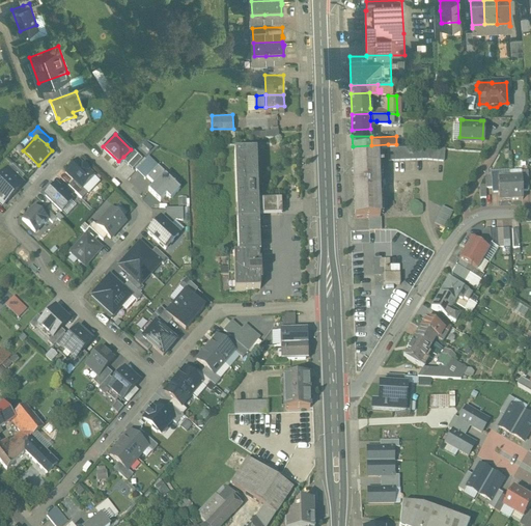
[(445,145),(424,143),(396,144),(388,144),(389,157),(427,155),(444,157),(445,145)]
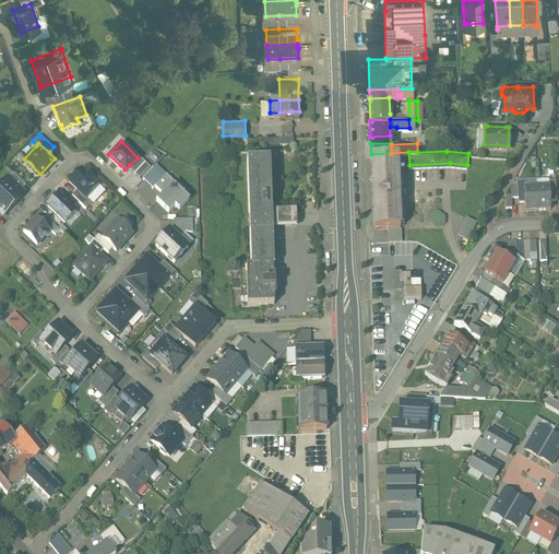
[(391,153),(371,154),(371,174),(372,204),(373,226),(388,225),(400,225),(397,153),(391,153)]
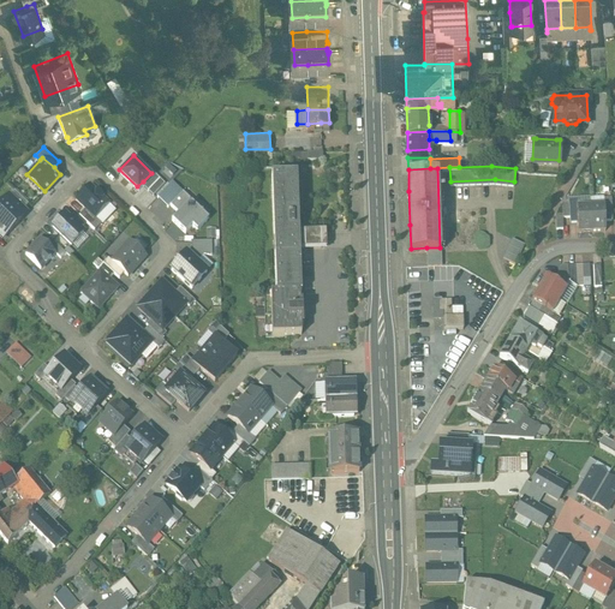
[(151,173),(143,181),(153,191),(165,179),(154,169),(151,173)]
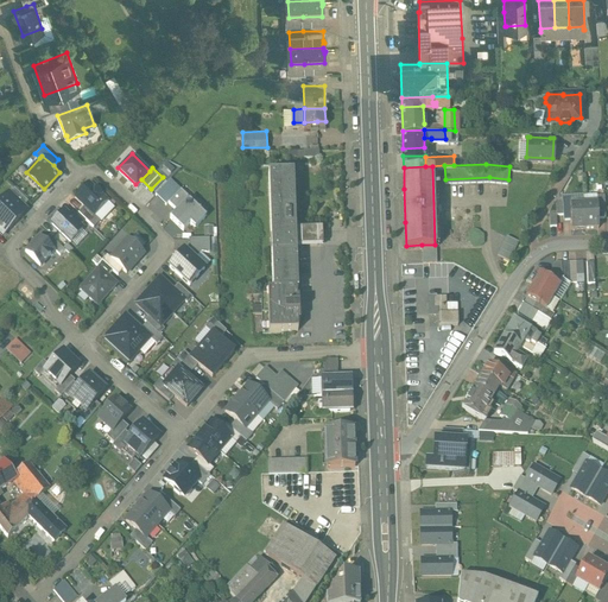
[(293,169),(270,169),(272,249),(297,248),(297,242),(296,215),(293,169)]
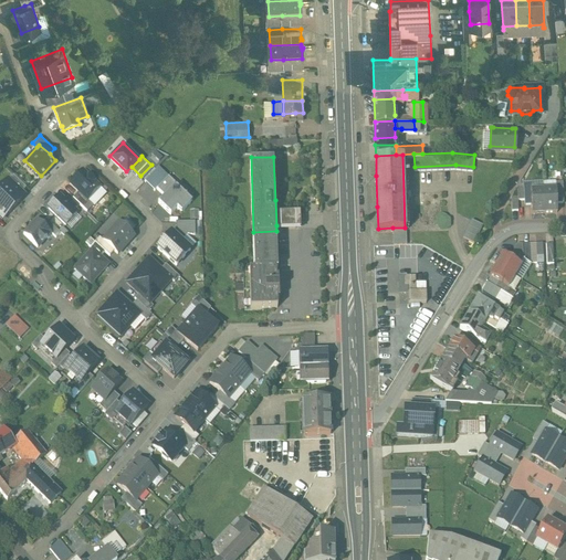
[(159,164),(145,177),(155,187),(157,185),(168,172),(159,164)]
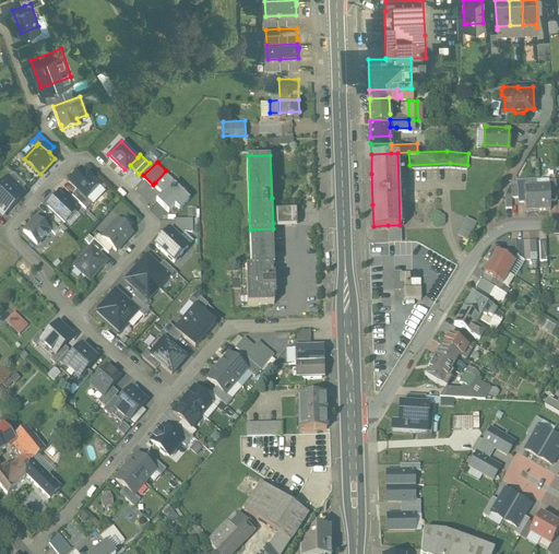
[(78,186),(86,195),(99,181),(83,166),(70,179),(78,186)]
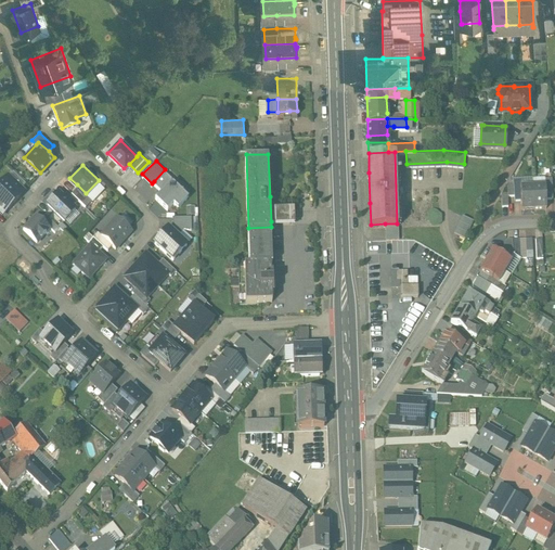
[(13,169),(9,174),(21,186),(25,180),(13,169)]
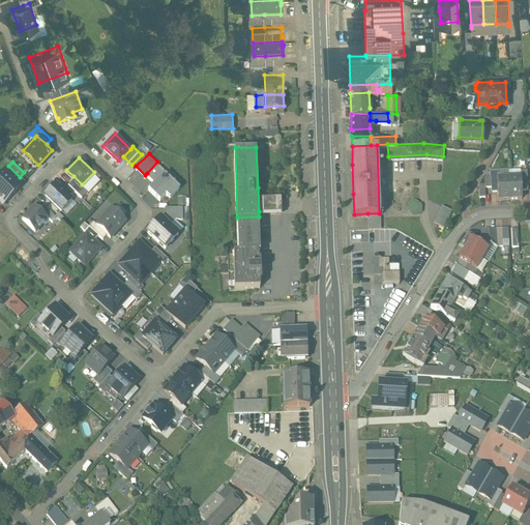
[(166,169),(157,162),(147,173),(154,180),(165,170),(166,169)]
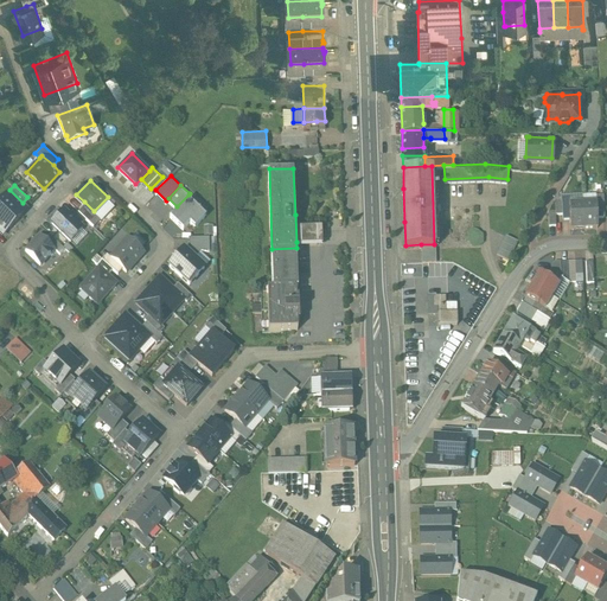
[(10,190),(0,199),(0,229),(2,231),(26,206),(23,203),(10,190)]
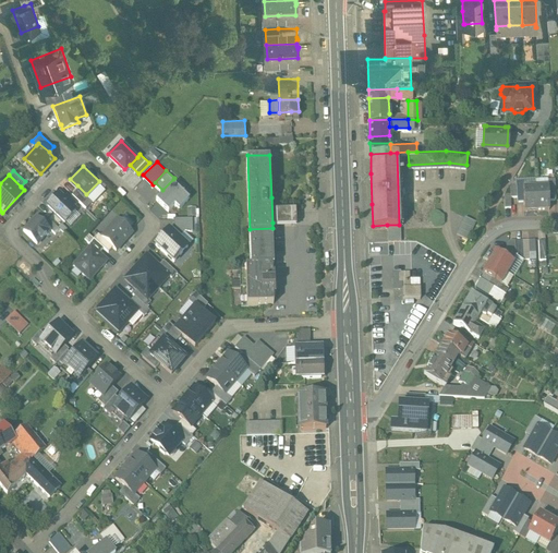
[(190,195),(173,179),(162,190),(156,196),(168,208),(174,202),(179,206),(190,195)]
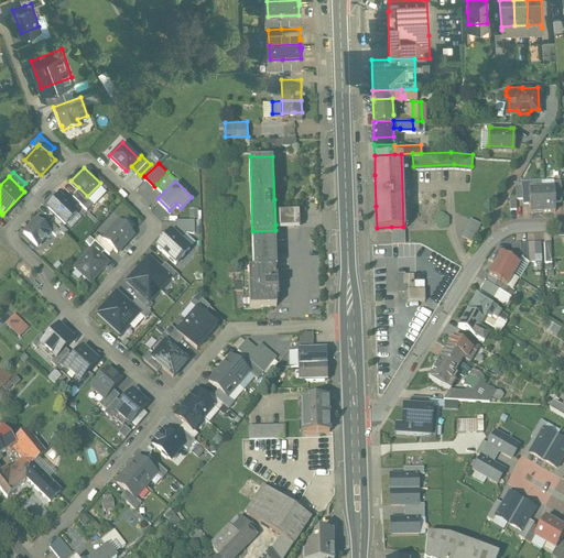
[(541,185),(529,186),(530,199),(530,208),(542,207),(541,185)]
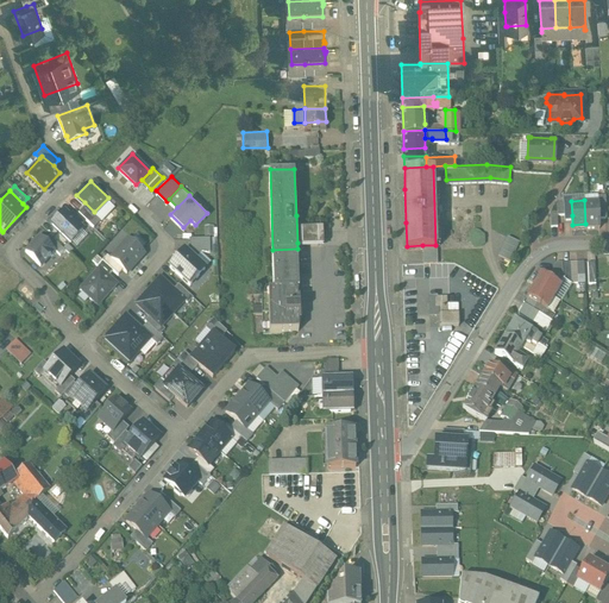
[(598,200),(584,200),(585,224),(600,224),(598,213),(598,200)]
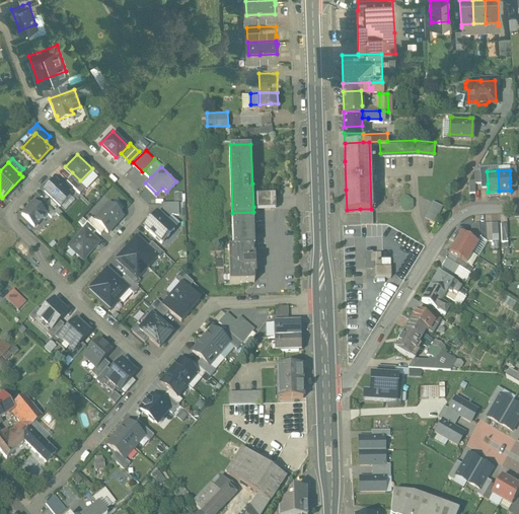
[(72,172),(66,178),(72,185),(80,192),(85,186),(80,180),(72,172)]
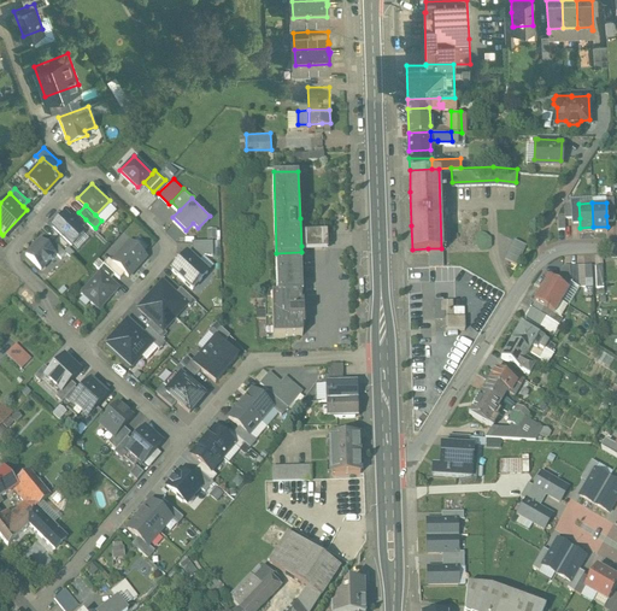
[(70,216),(65,210),(53,223),(71,241),(83,228),(81,225),(70,216)]
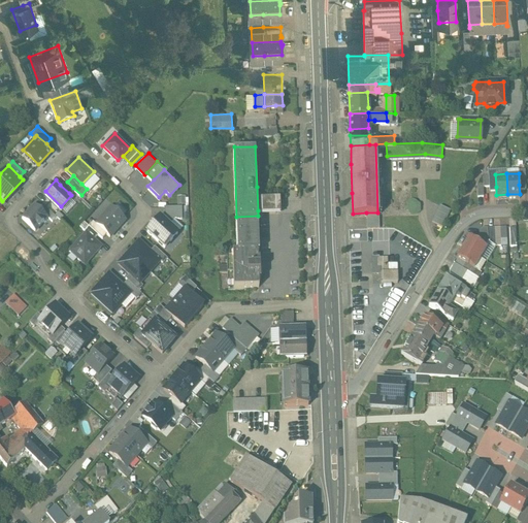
[(65,180),(60,185),(69,193),(73,188),(67,182),(65,180)]
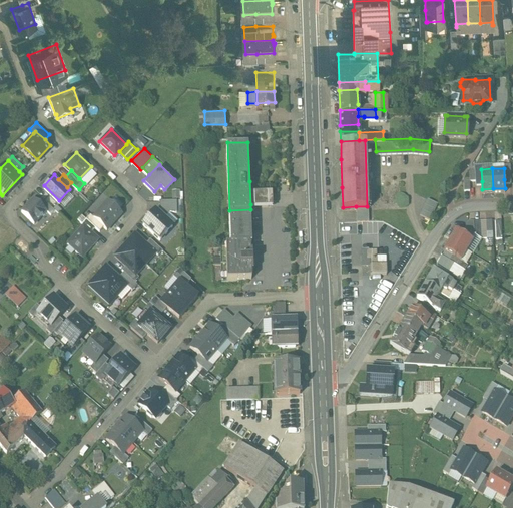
[(271,181),(249,181),(250,204),(272,204),(271,181)]
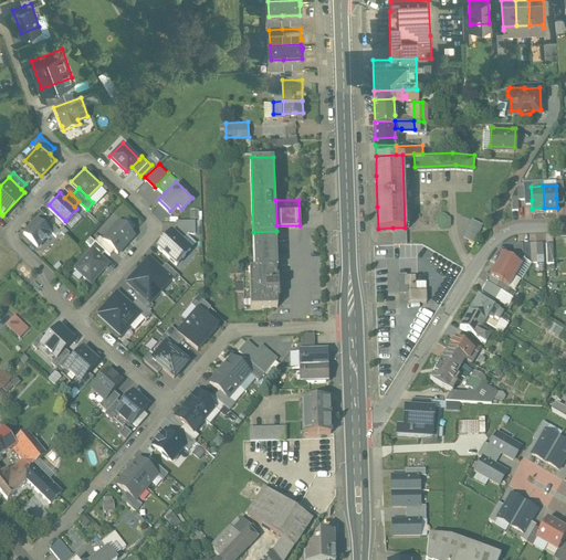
[(191,213),(199,213),(199,204),(190,205),(191,213)]
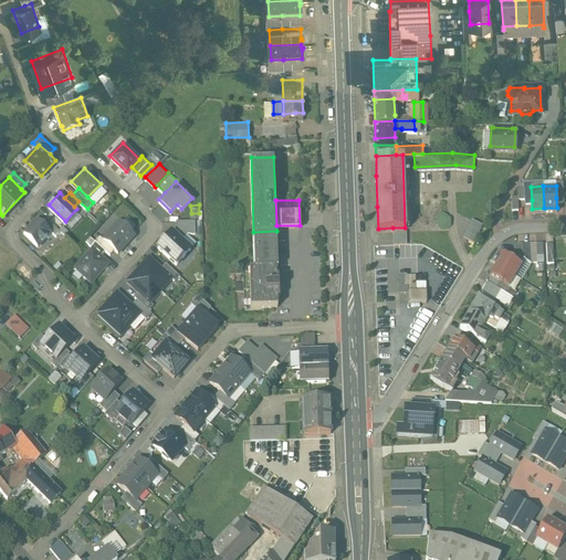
[(46,214),(41,220),(51,229),(56,234),(61,229),(46,214)]
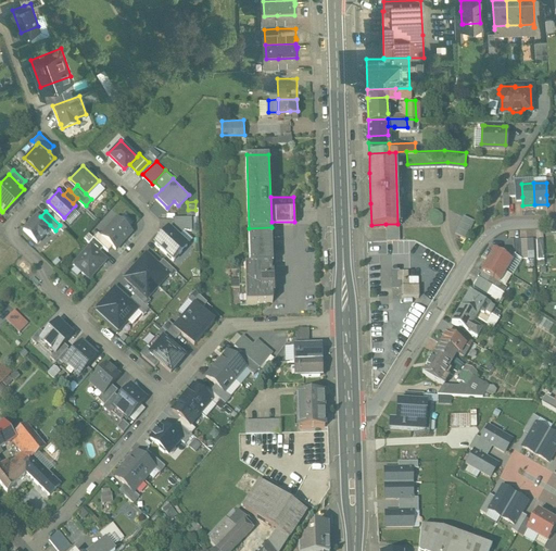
[(464,212),(455,229),(466,235),(475,217),(464,212)]
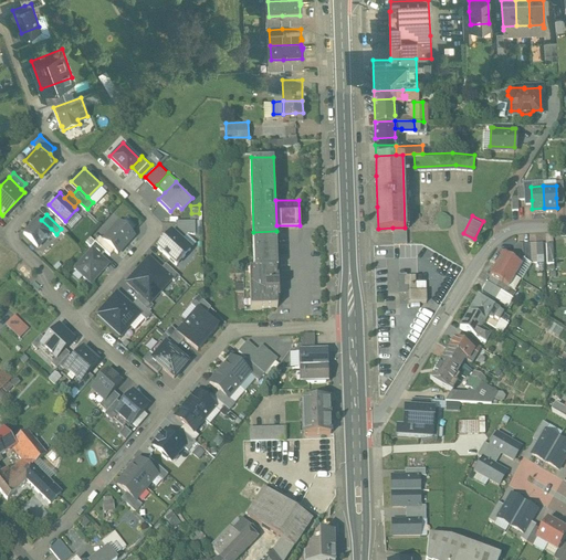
[(41,220),(38,217),(23,230),(38,243),(51,229),(41,220)]
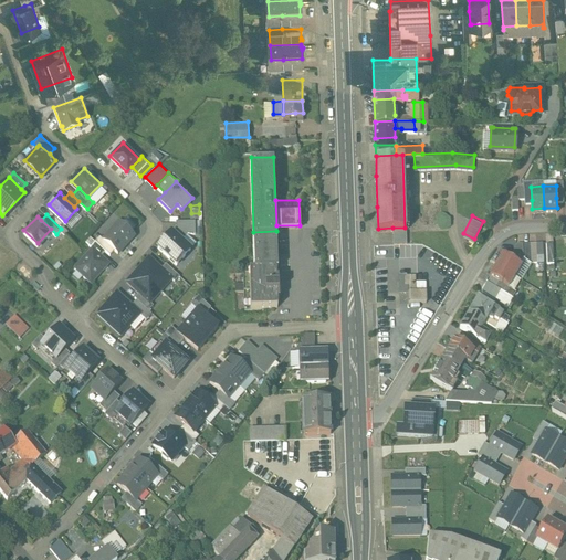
[(196,218),(176,218),(176,229),(186,231),(196,231),(196,218)]
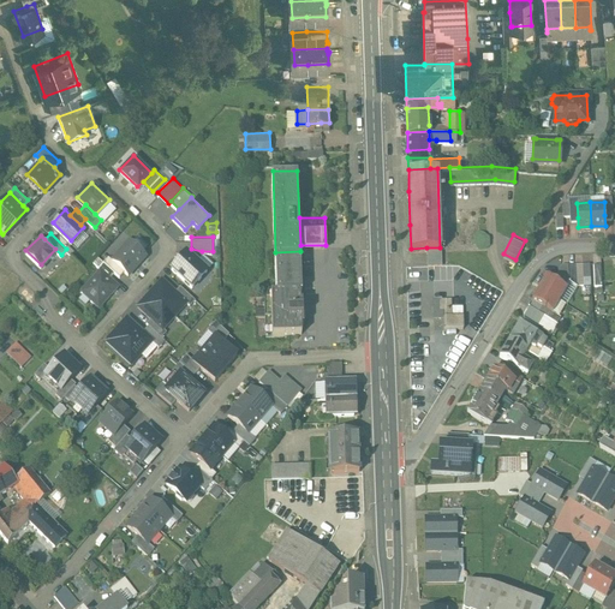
[(145,252),(130,238),(112,258),(124,269),(127,273),(145,252)]
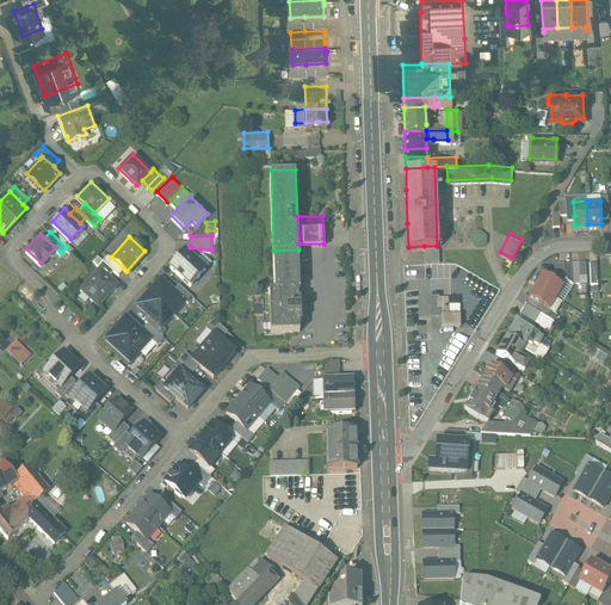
[(437,246),(424,246),(425,260),(439,260),(438,246),(437,246)]
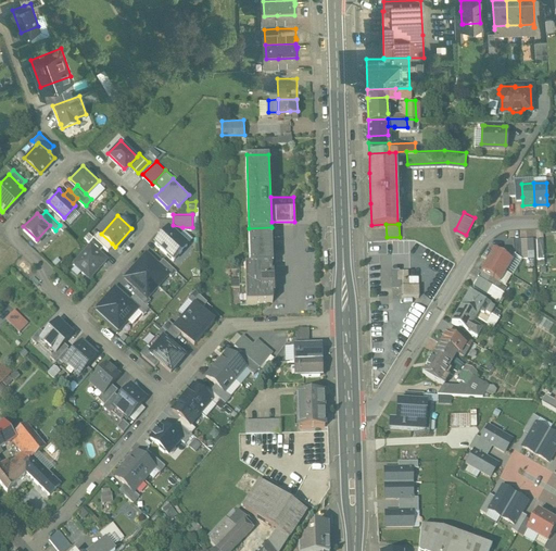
[(155,239),(174,257),(187,241),(178,233),(172,227),(169,225),(155,239)]
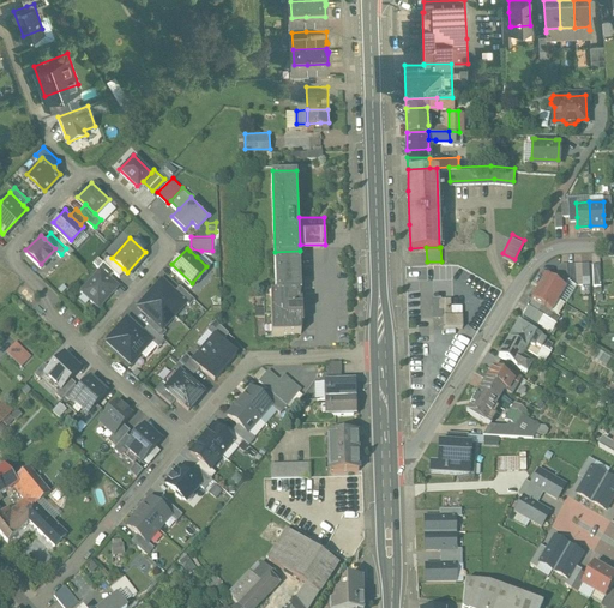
[(300,251),(275,252),(276,289),(300,289),(301,288),(300,251)]
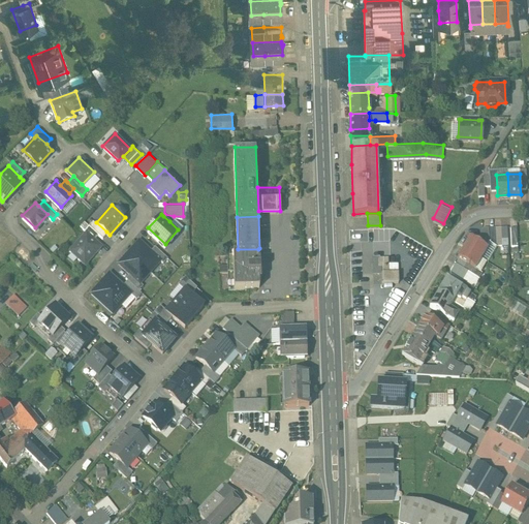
[(102,236),(106,232),(96,222),(93,219),(89,224),(98,232),(102,236)]
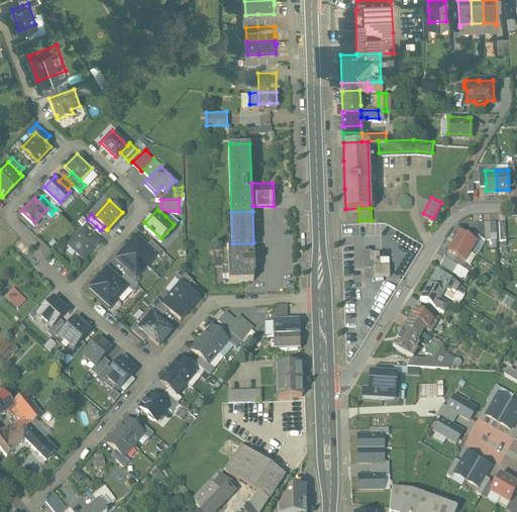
[(84,224),(92,231),(96,226),(87,219),(82,215),(78,219),(84,224)]
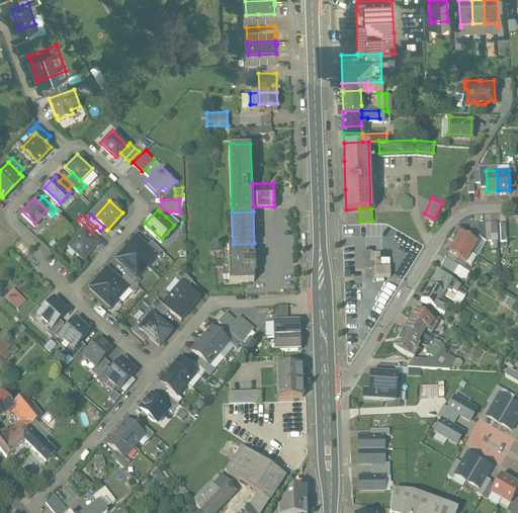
[(479,219),(472,220),(466,231),(478,237),(480,233),(479,219)]
